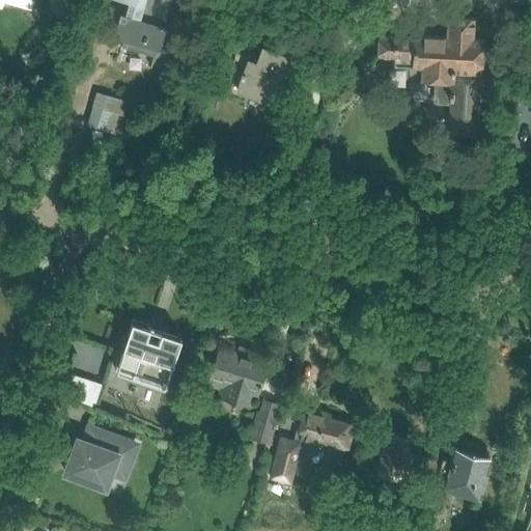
[(128,0),(124,14),(119,12),(112,36),(123,39),(121,49),(155,58),(157,50),(158,50),(165,26),(164,26),(171,0),(128,0)]
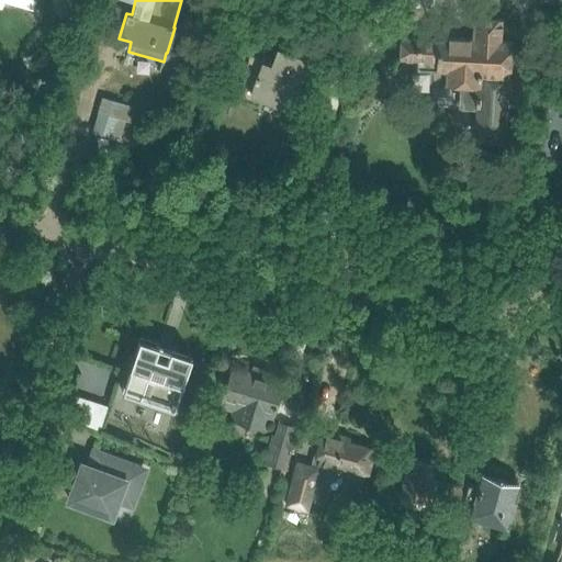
[(448,41),(400,38),(398,58),(417,59),(416,70),(446,71),(445,86),(479,87),(478,98),(475,98),(475,105),(478,105),(475,143),(504,144),(506,100),(517,101),(518,80),(507,80),(507,77),(509,77),(512,42),(499,42),(501,20),(473,19),(472,40),(448,38),(448,41)]
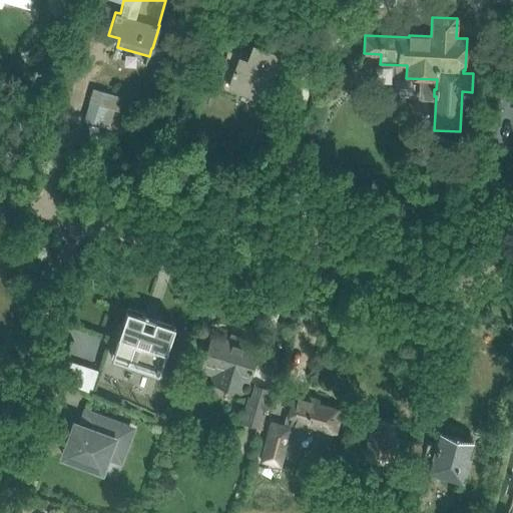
[(237,90),(264,100),(280,57),(253,47),(249,60),(227,52),(222,67),(224,68),(216,90),(235,97),(237,90)]
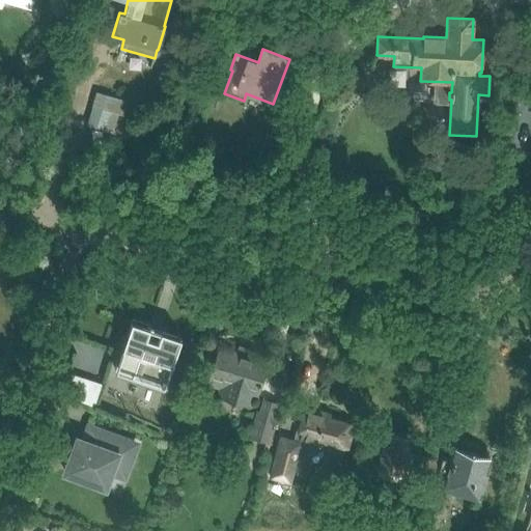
[(87,124),(117,134),(128,101),(96,91),(87,124)]
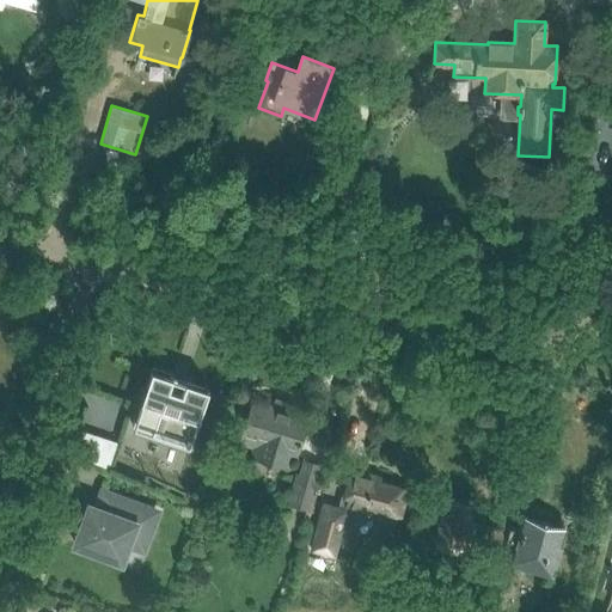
[(294,194),(310,199),(323,163),(308,158),(294,194)]
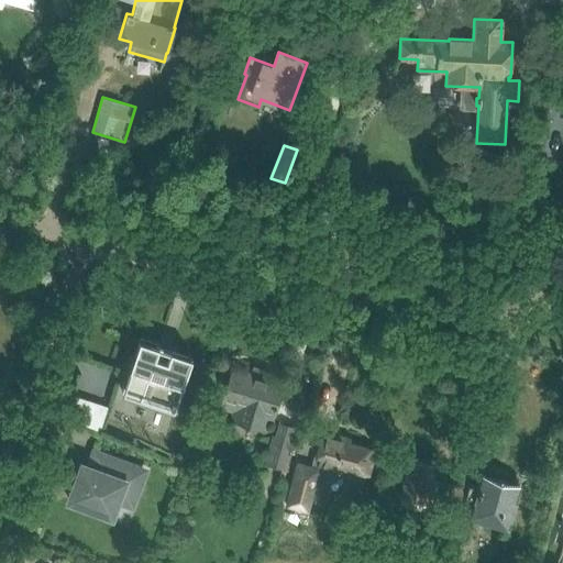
[(465,217),(450,229),(457,240),(473,227),(465,217)]
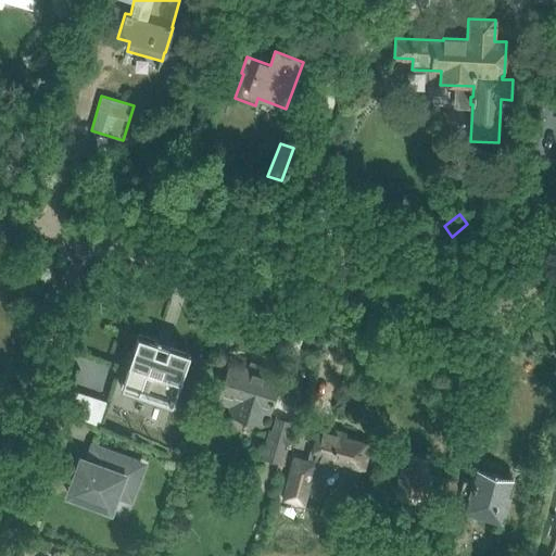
[(119,386),(173,403),(190,351),(137,333),(119,386)]
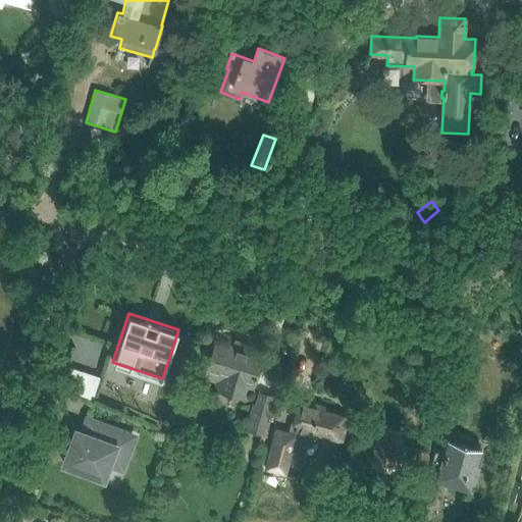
[(253,387),(262,357),(215,343),(205,373),(204,378),(218,382),(215,389),(244,399),(248,386),(253,387)]
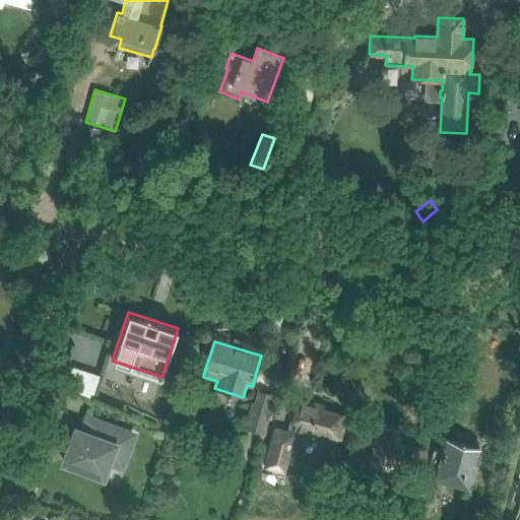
[(58,385),(91,396),(99,376),(66,364),(58,385)]
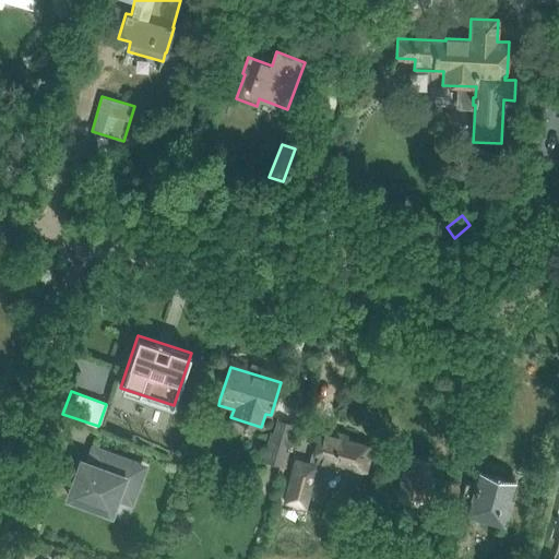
[(294,458),(283,501),(307,508),(318,465),(339,470),(340,465),(348,467),(368,472),(372,453),(375,445),(347,439),(349,432),(318,425),(309,462),(294,458)]
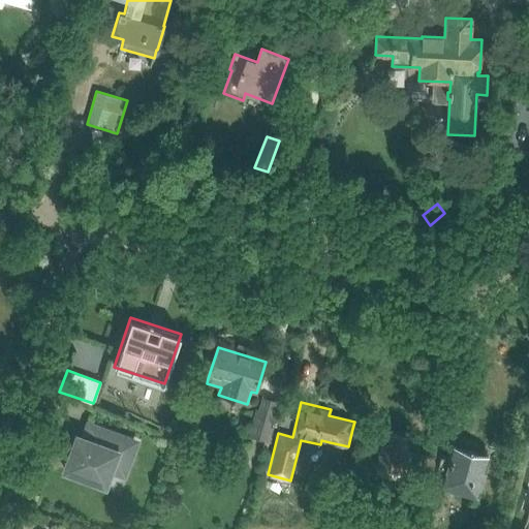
[(255,408),(248,435),(265,440),(272,413),(255,408)]
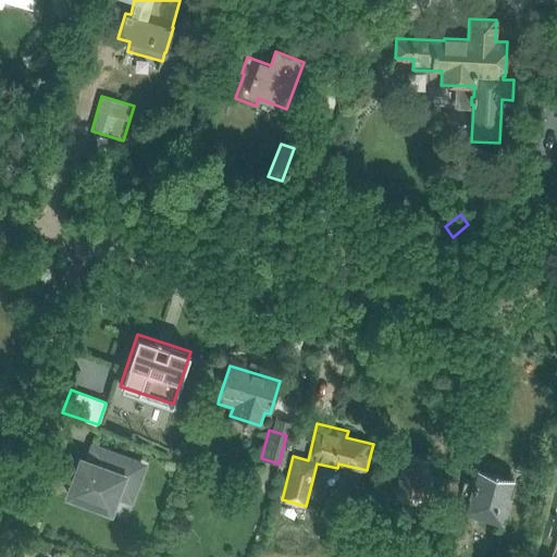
[(64,496),(112,514),(118,498),(134,504),(148,462),(90,443),(86,456),(79,454),(64,496)]
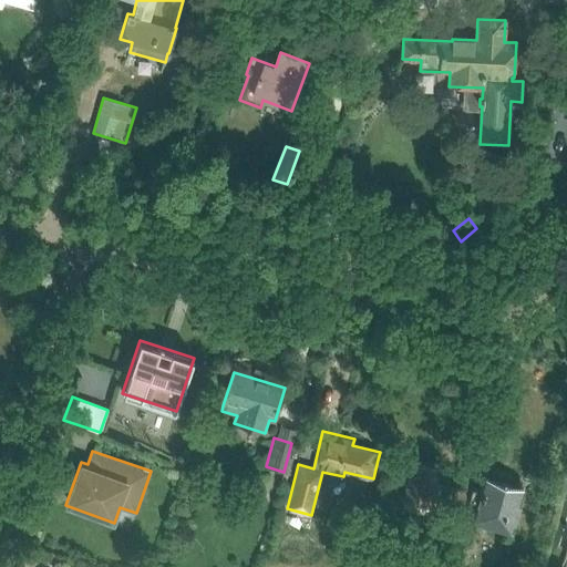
[(413,462),(401,501),(430,509),(430,507),(440,511),(447,487),(437,484),(442,471),(413,462)]
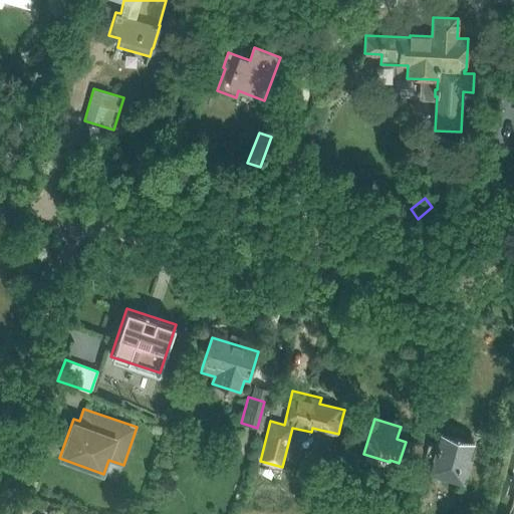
[(427,454),(426,456),(434,459),(430,474),(464,482),(465,482),(466,482),(467,481),(467,480),(467,479),(466,479),(466,478),(475,445),(440,436),(438,447),(429,446),(428,448),(428,451),(427,454)]
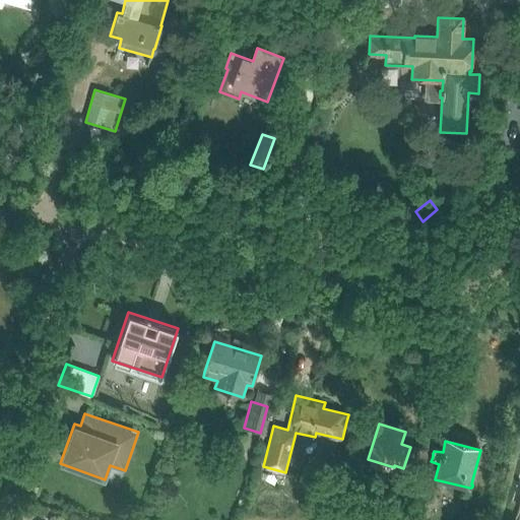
[(39,488),(23,482),(20,493),(35,498),(39,488)]
